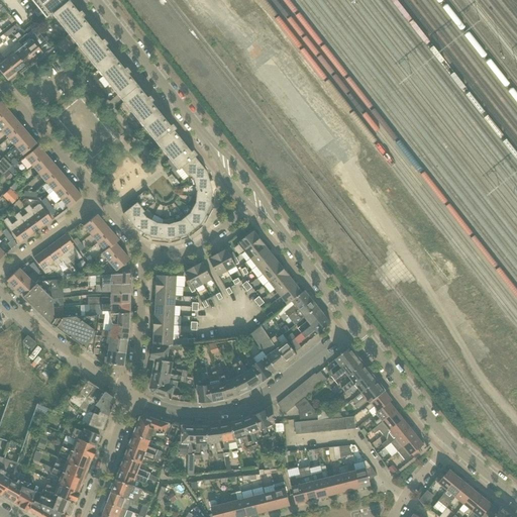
[(34,0),(48,16),(52,14),(68,0),(67,0),(66,0),(65,1),(63,0),(34,0)]
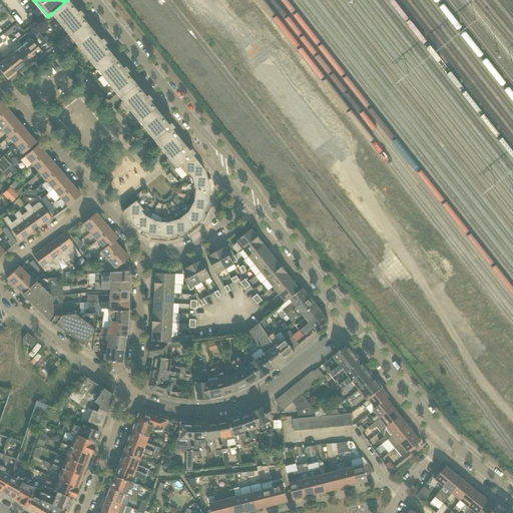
[(51,14),(68,35),(71,38),(74,42),(90,29),(81,17),(83,15),(79,11),(77,12),(67,0),(51,14)]
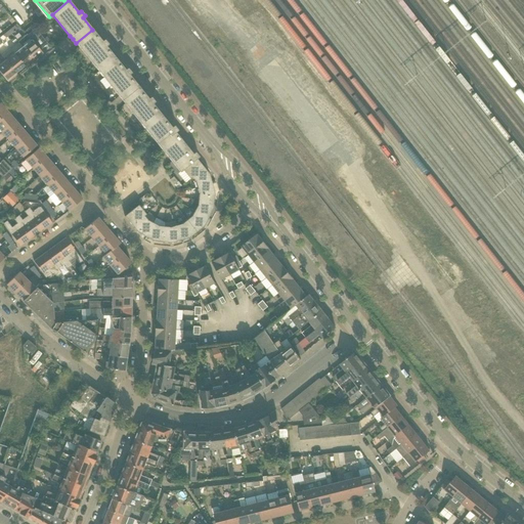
[(14,22),(7,12),(4,15),(8,22),(9,20),(11,25),(14,22)]
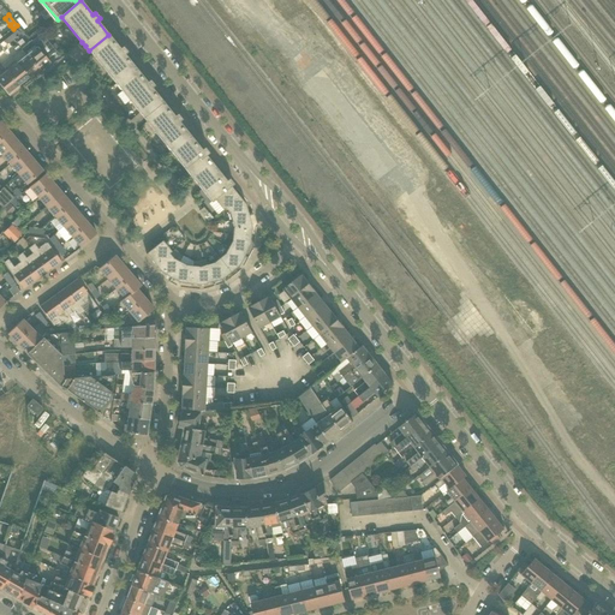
[(89,51),(115,84),(136,69),(124,54),(127,52),(123,47),(119,49),(108,35),(89,51)]
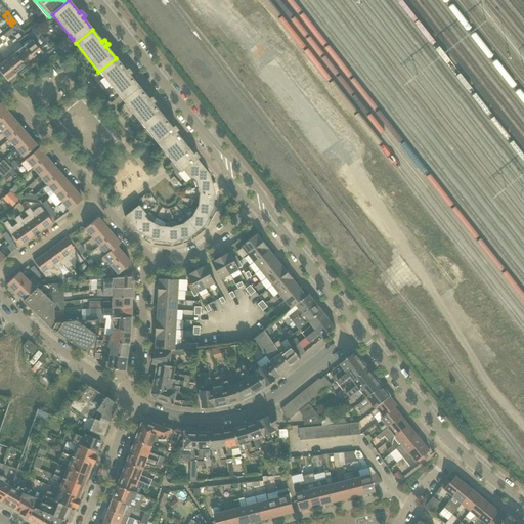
[(34,60),(43,53),(40,50),(48,44),(40,34),(32,40),(23,47),(34,60)]
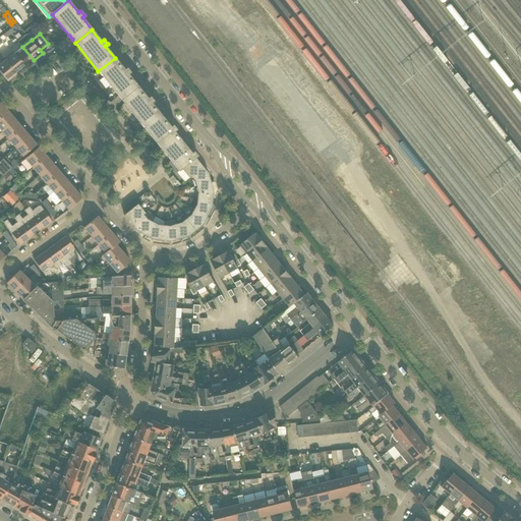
[(18,42),(10,49),(14,53),(13,54),(24,67),(34,60),(22,47),(18,42)]
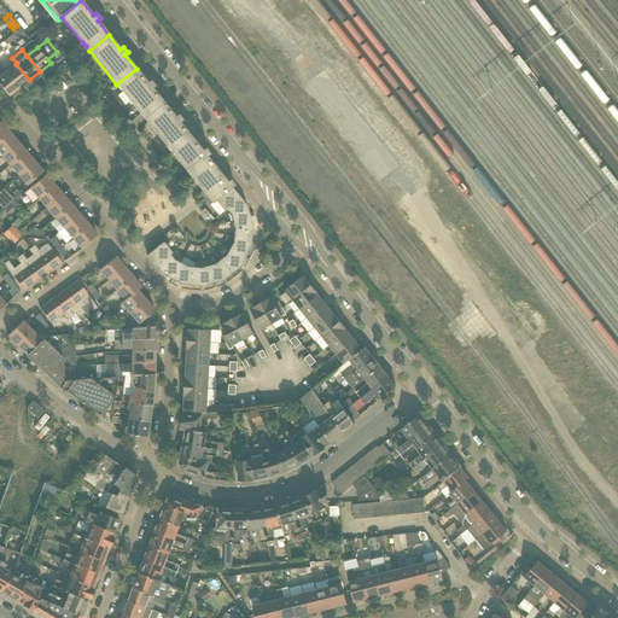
[(12,57),(1,65),(19,88),(29,80),(16,64),(17,63),(12,58),(12,57)]
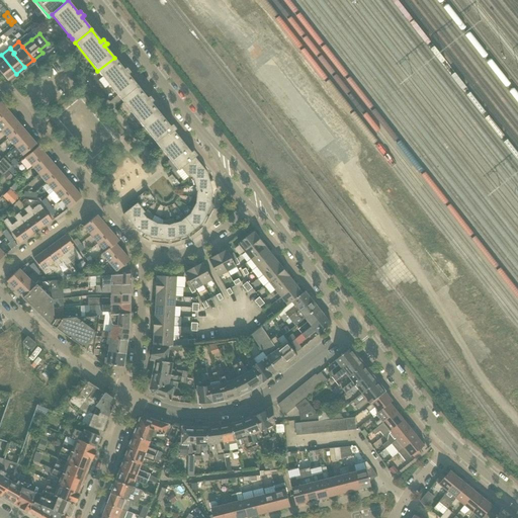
[(0,55),(0,72),(7,81),(16,74),(1,55),(0,55)]
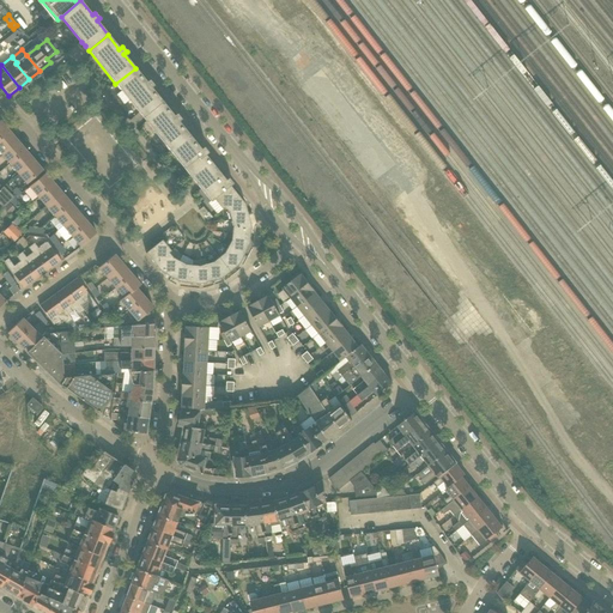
[(128,101),(143,117),(162,102),(151,87),(153,85),(149,80),(146,82),(135,68),(115,84),(121,91),(128,101)]
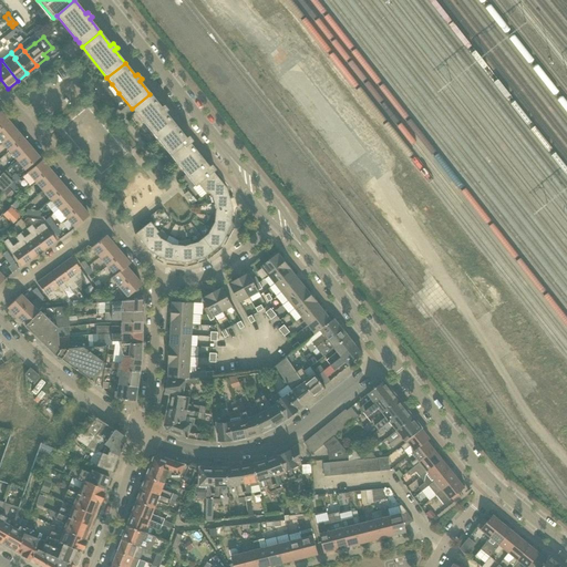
[(115,96),(119,93),(112,84),(107,88),(115,96)]
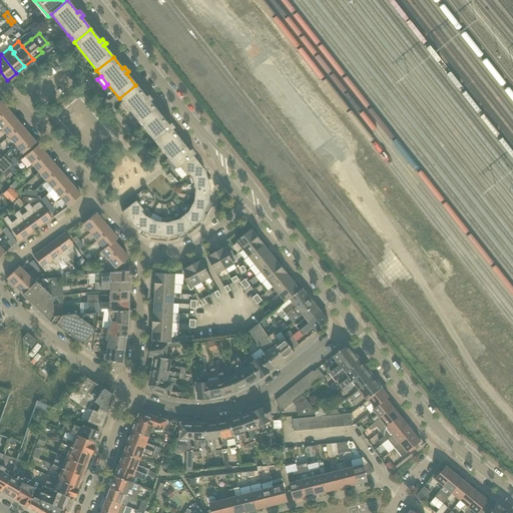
[(135,85),(119,98),(142,126),(158,113),(149,101),(151,100),(147,95),(145,97),(135,85)]
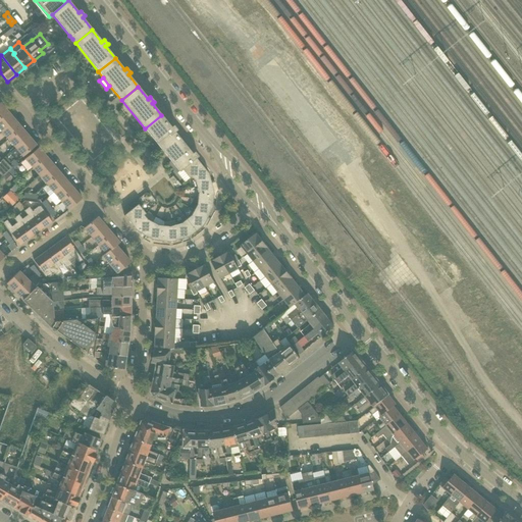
[(7,111),(0,116),(0,129),(1,132),(14,119),(7,111)]
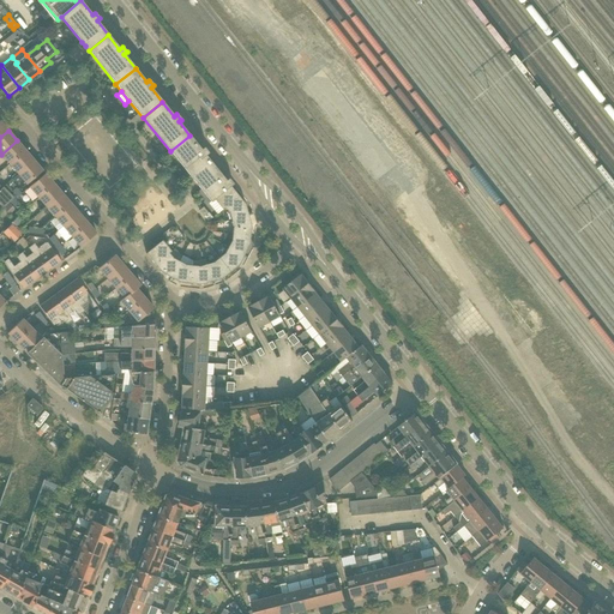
[(208,152),(205,150),(204,148),(202,150),(190,136),(170,151),(186,172),(190,176),(197,185),(217,169),(205,155),(208,152)]
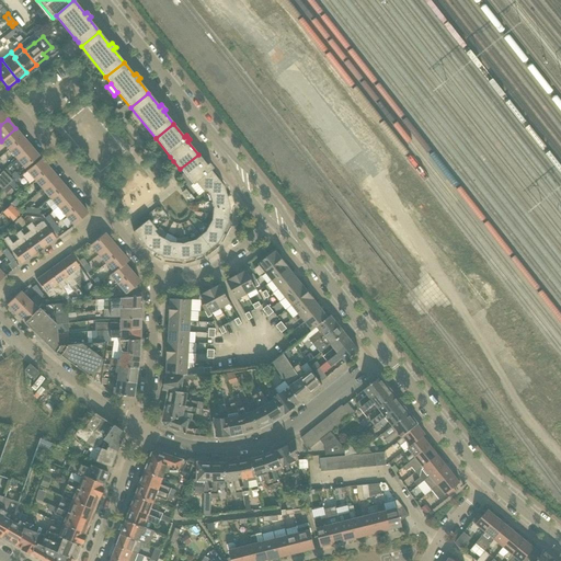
[(15,128),(1,141),(9,150),(23,138),(15,128)]
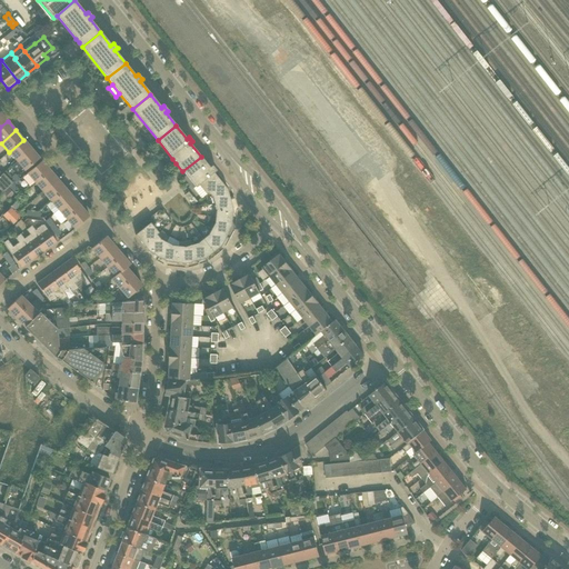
[(23,140),(9,152),(17,161),(31,149),(23,140)]
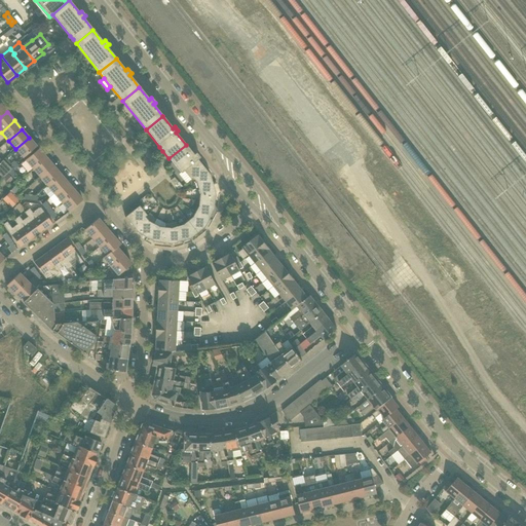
[(23,158),(36,146),(29,138),(15,149),(23,158)]
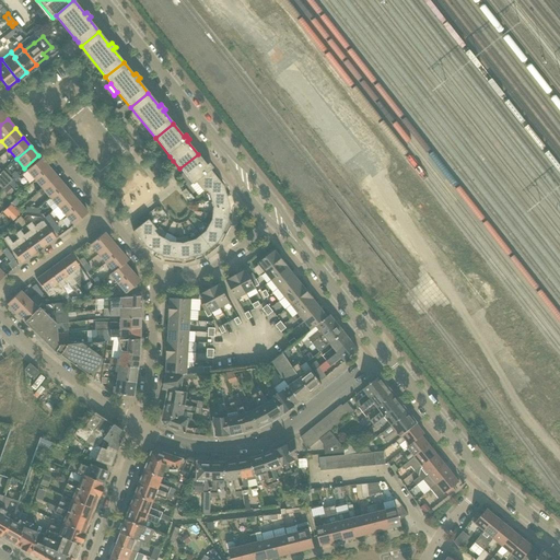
[(193,184),(196,182),(210,170),(212,168),(209,163),(206,164),(198,154),(179,168),(193,184)]
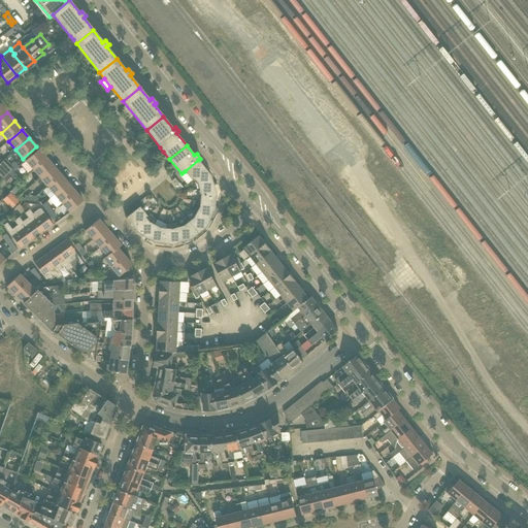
[(46,158),(39,150),(25,161),(32,169),(46,158)]
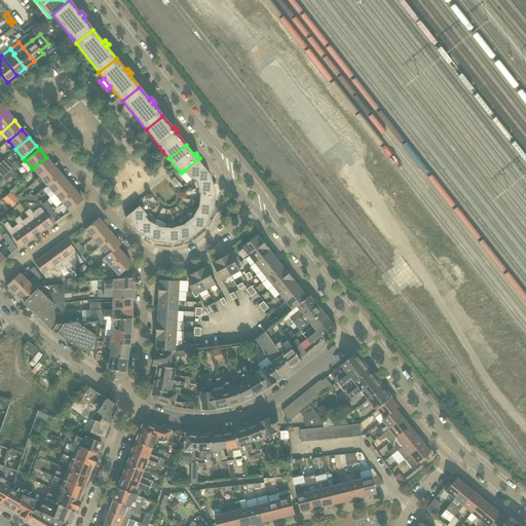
[(46,157),(32,168),(40,177),(53,165),(46,157)]
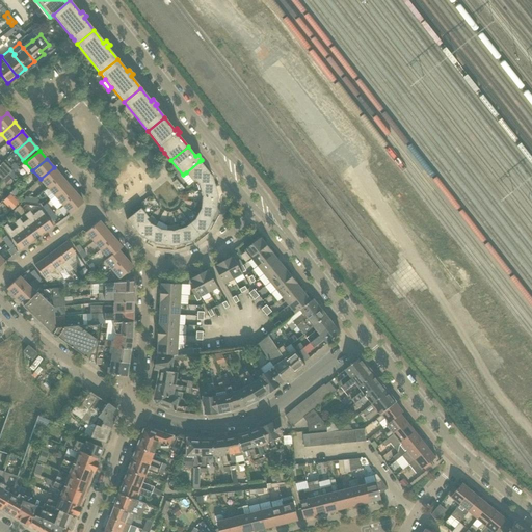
[(194,180),(207,170),(200,161),(186,173),(192,182),(194,180)]
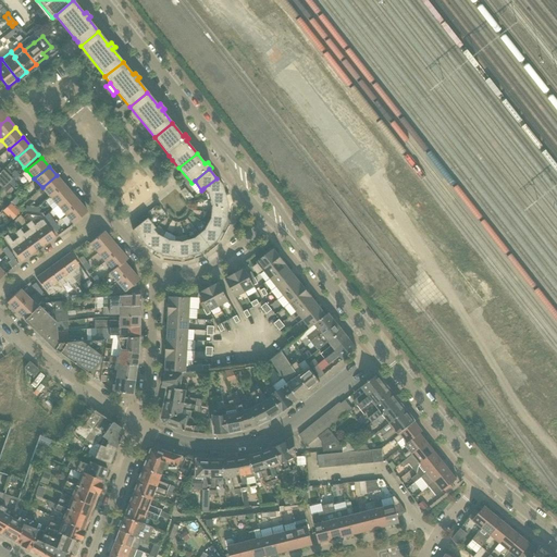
[(8,184),(9,183),(12,180),(3,170),(0,172),(0,186),(2,189),(8,184)]
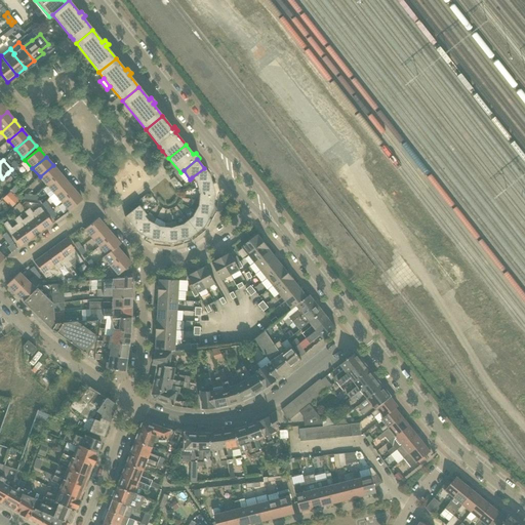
[(53,165),(40,176),(47,186),(61,174),(53,165)]
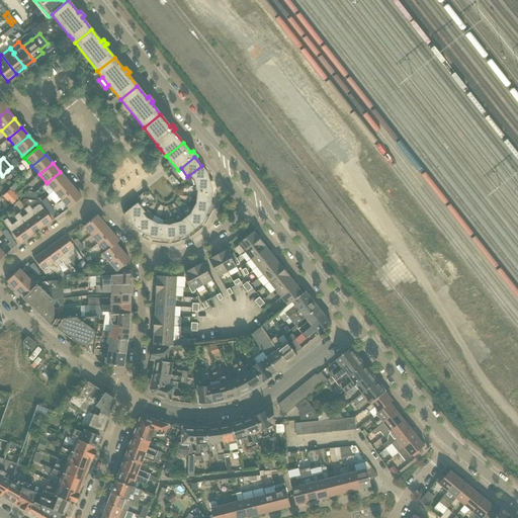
[(194,185),(209,181),(207,174),(206,172),(201,166),(189,175),(193,179),(194,185)]
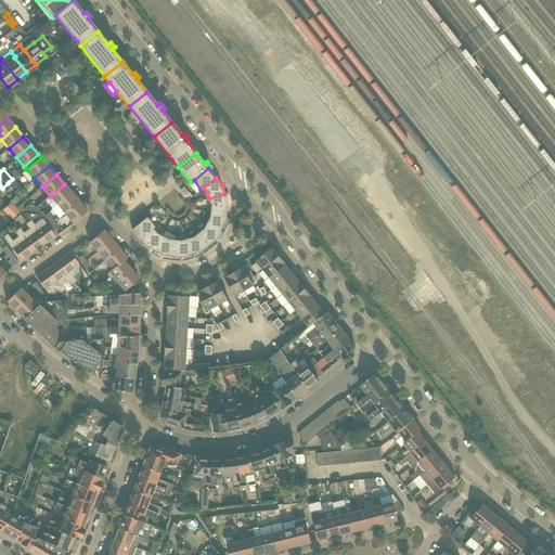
[(13,189),(8,183),(2,189),(8,194),(13,189)]
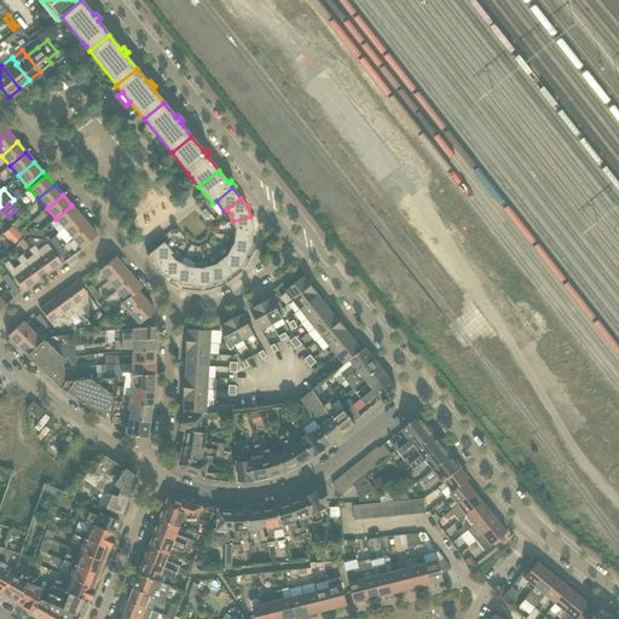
[(56,219),(52,223),(59,232),(63,229),(64,229),(80,215),(71,206),(56,219)]
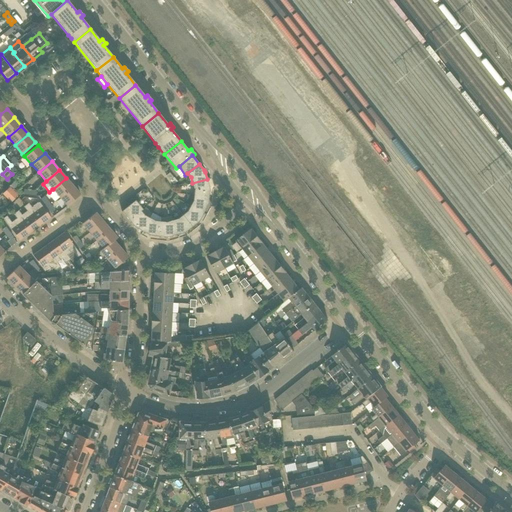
[(66,178),(53,189),(60,198),(73,186),(66,178)]
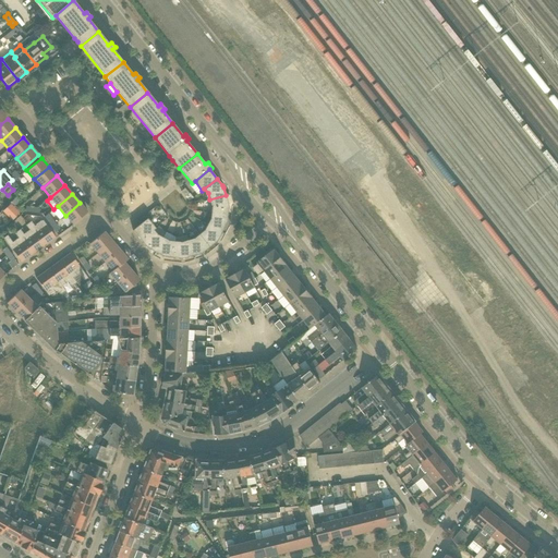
[(210,213),(227,214),(228,206),(228,203),(226,195),(209,199),(211,206),(210,213)]
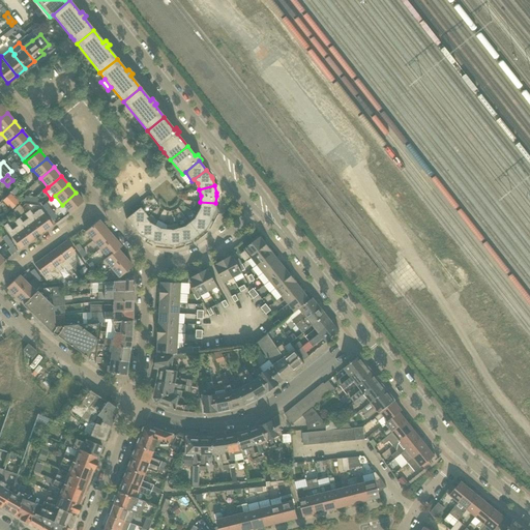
[(62,205),(69,213),(83,202),(76,193),(62,205)]
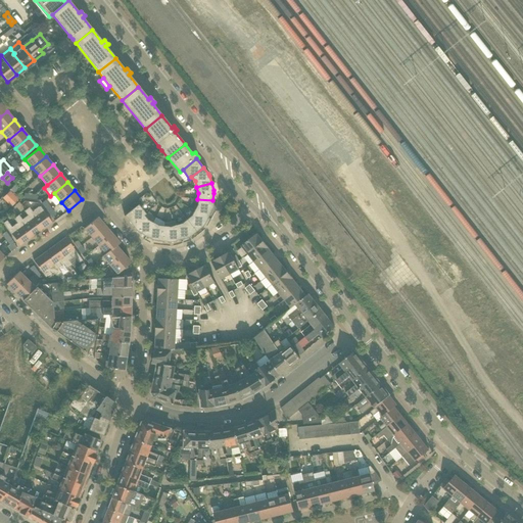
[(18,199),(10,191),(3,198),(11,206),(18,199)]
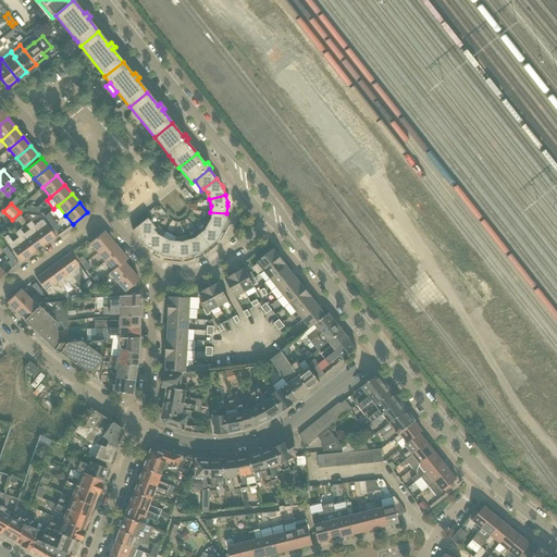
[(207,224),(221,232),(225,224),(226,222),(226,213),(210,212),(210,219),(207,224)]
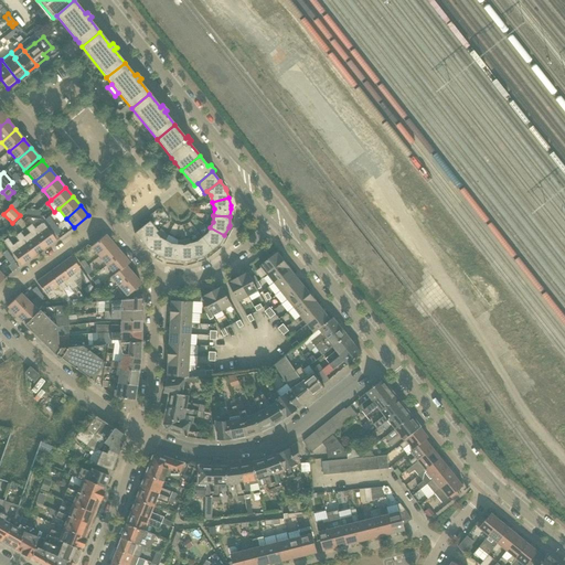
[(149,221),(135,233),(142,243),(155,233),(157,231),(149,221)]
